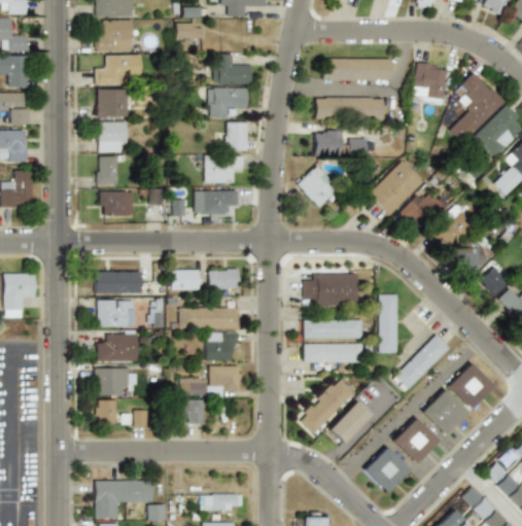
[(27,14),(27,0),(0,0),(0,4),(6,4),(6,14),(27,14)]
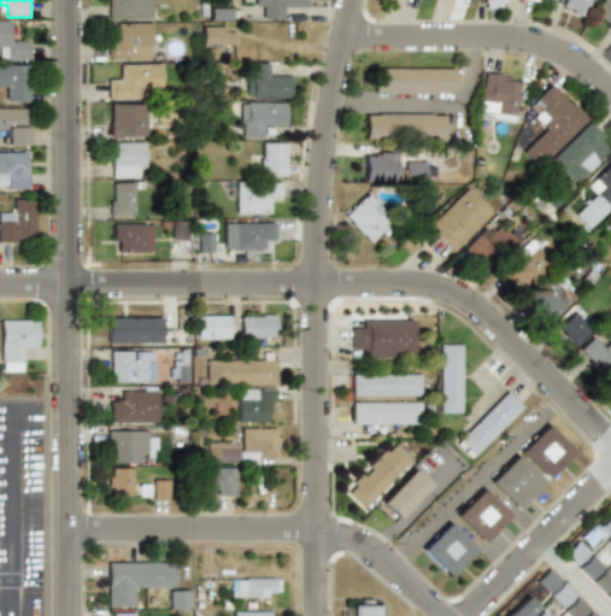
[(112,0),(112,21),(157,21),(157,0),(112,0)]
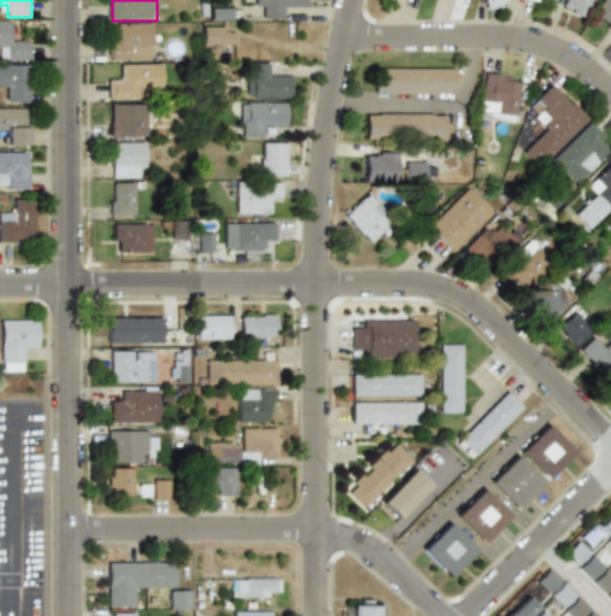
[(311,9),(311,0),(259,0),(259,9),(271,9),(271,21),(285,21),(285,9),(311,9)]
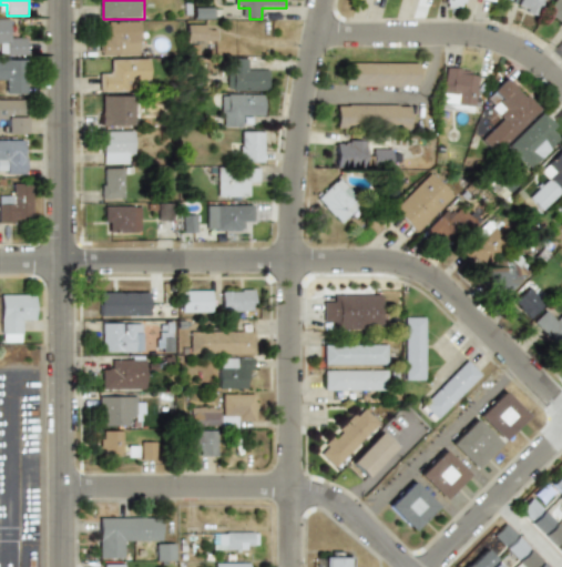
[(467,0),(449,0),(449,8),(467,9),(467,0)]
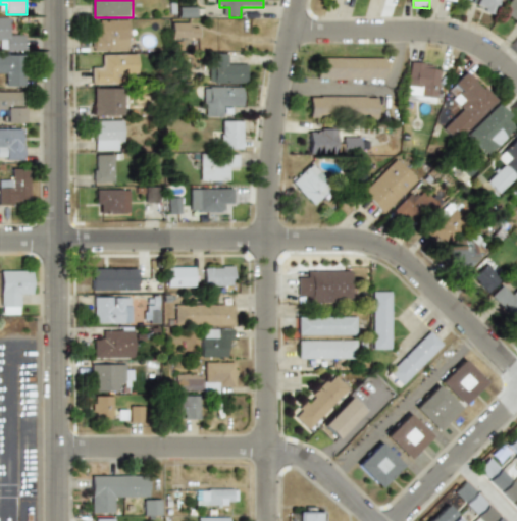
[(479,0),(477,7),(497,14),(502,0),(479,0)]
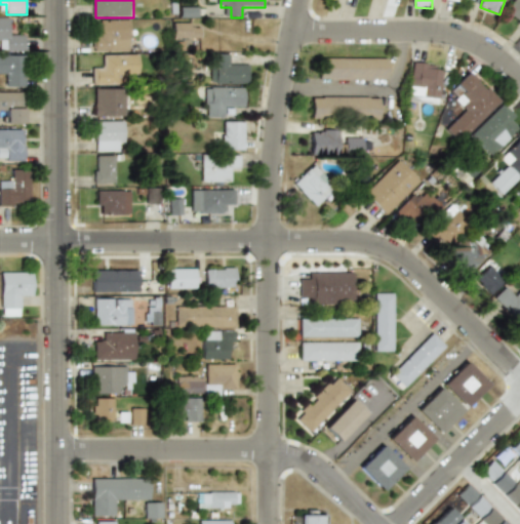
[(519,0),(517,0),(508,15),(519,23),(519,0)]
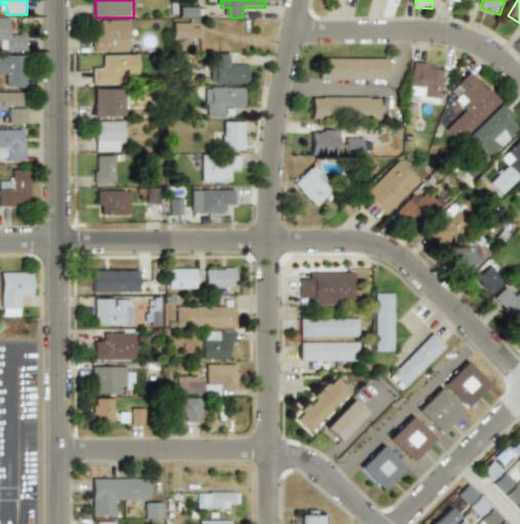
[(184,18),(201,18),(202,8),(184,8),(184,18)]
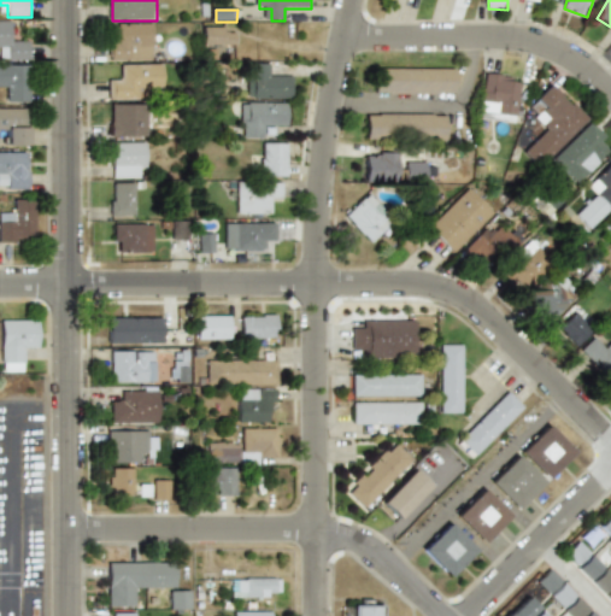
[(33,37),(19,37),(19,22),(0,22),(0,60),(33,60),(33,37)]
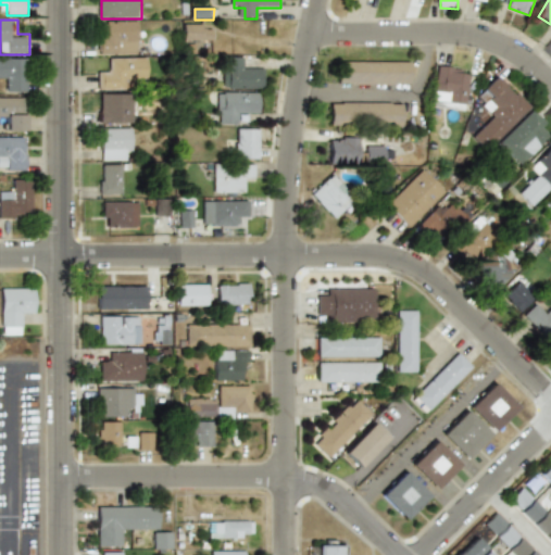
[(140,22),(102,22),(103,54),(141,53),(140,22)]
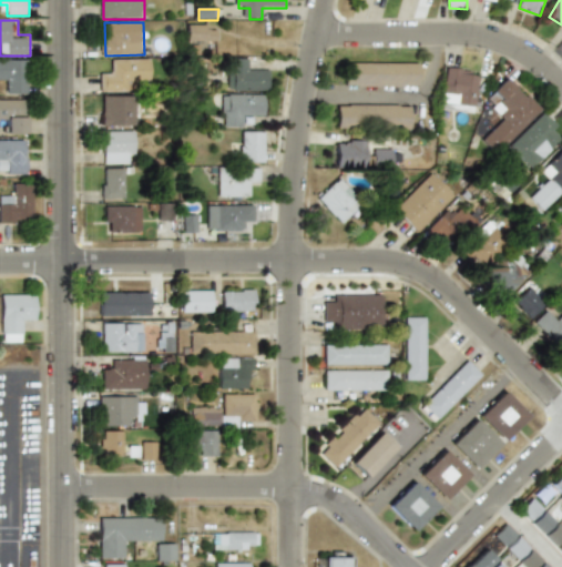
[(221,42),(221,26),(191,26),(191,42),(221,42)]
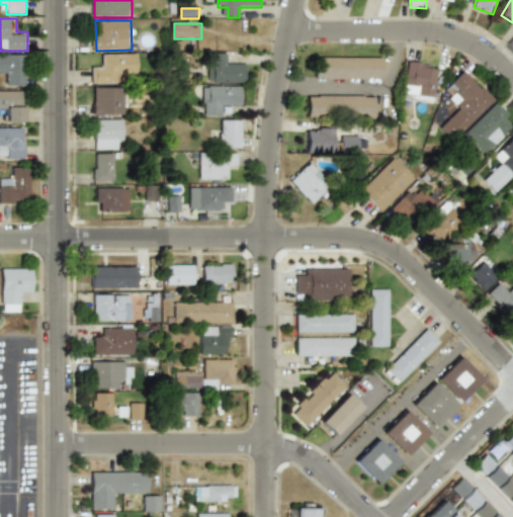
[(249,83),(249,64),(230,64),(230,53),(211,53),(211,83),(249,83)]
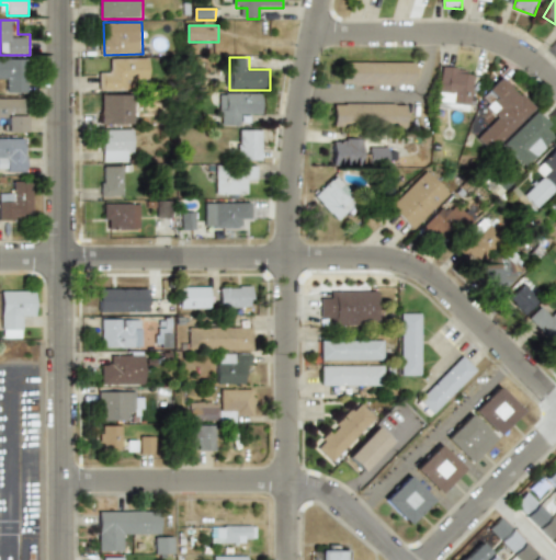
[(0,80),(8,80),(8,92),(31,92),(31,59),(0,59),(0,80)]
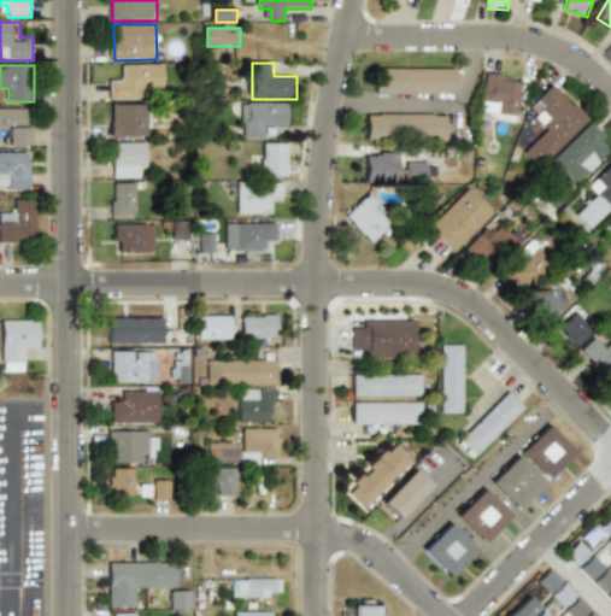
[(111,77),(111,100),(144,100),(144,88),(168,88),(168,65),(124,65),(124,77),(111,77)]
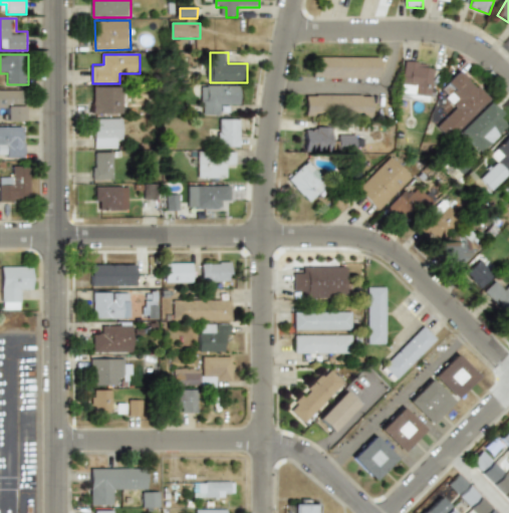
[(315,79),(382,79),(382,57),(315,57),(315,79)]
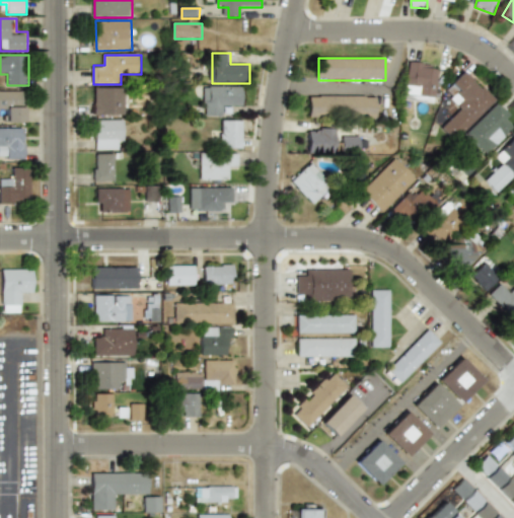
[(406,95),(437,100),(443,66),(412,61),(406,95)]
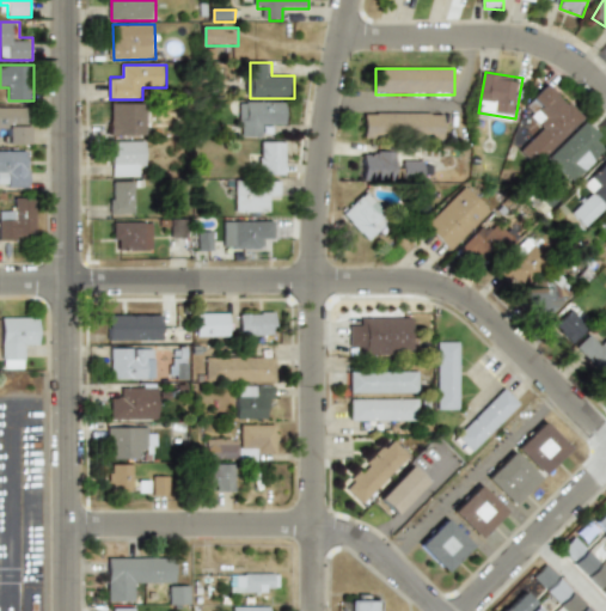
[(588,118),(550,83),(534,99),(544,108),(533,118),(544,129),(524,151),(540,167),(588,118)]
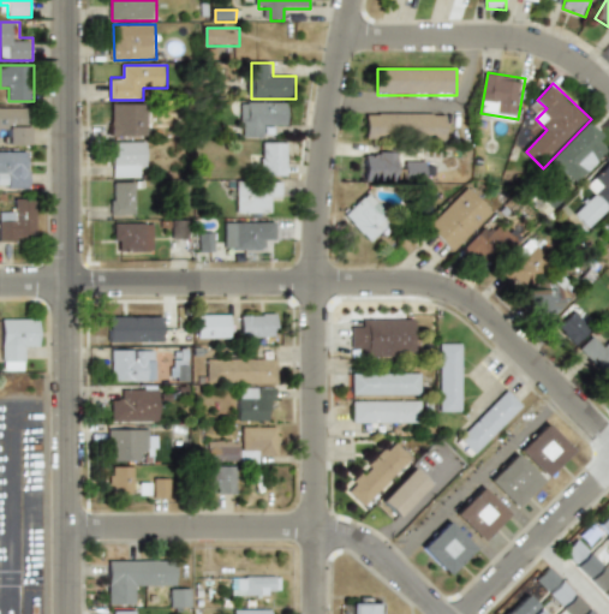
[(244,103),(245,137),(278,137),(278,126),(291,126),(290,102),(244,103)]
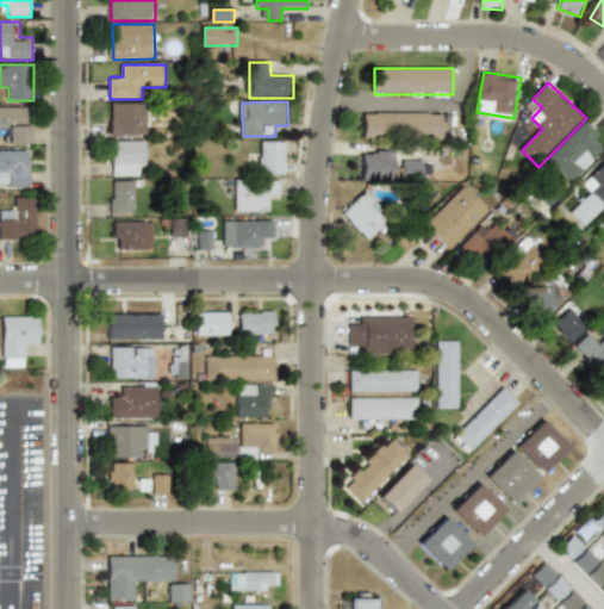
[(113,136),(149,136),(149,104),(113,104),(113,136)]
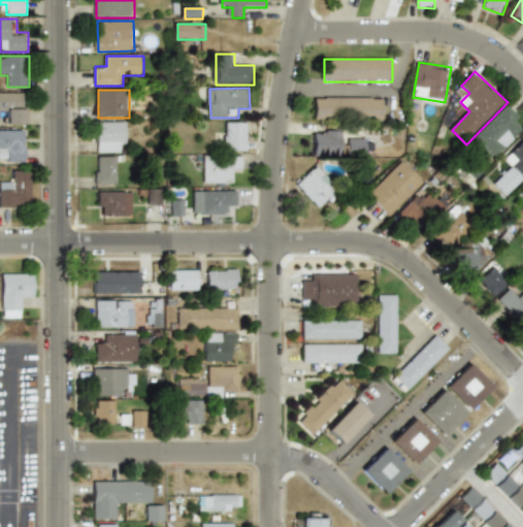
[(27,93),(0,93),(0,113),(5,113),(5,125),(27,125),(27,93)]
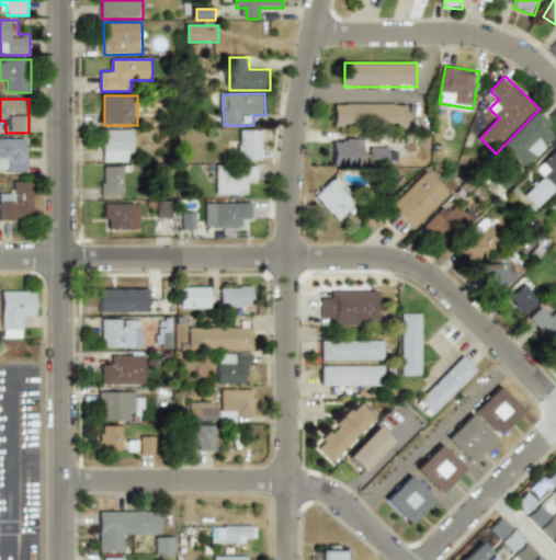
[(337,127),(409,127),(409,104),(337,104),(337,127)]
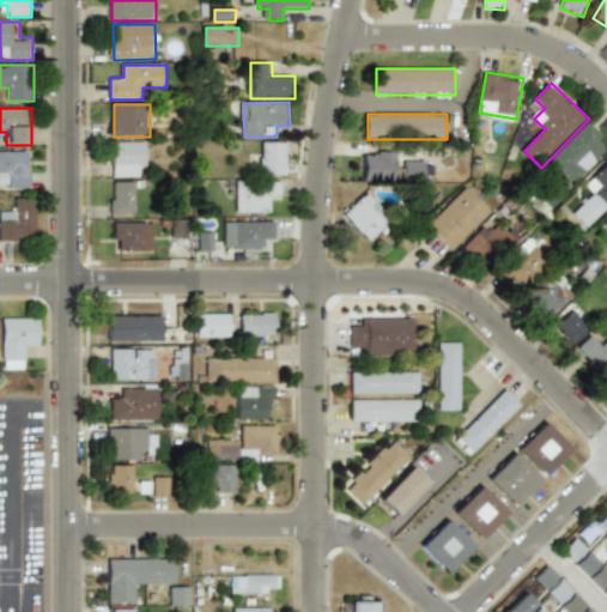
[(552,159),(576,185),(606,155),(606,143),(588,123),(552,159)]
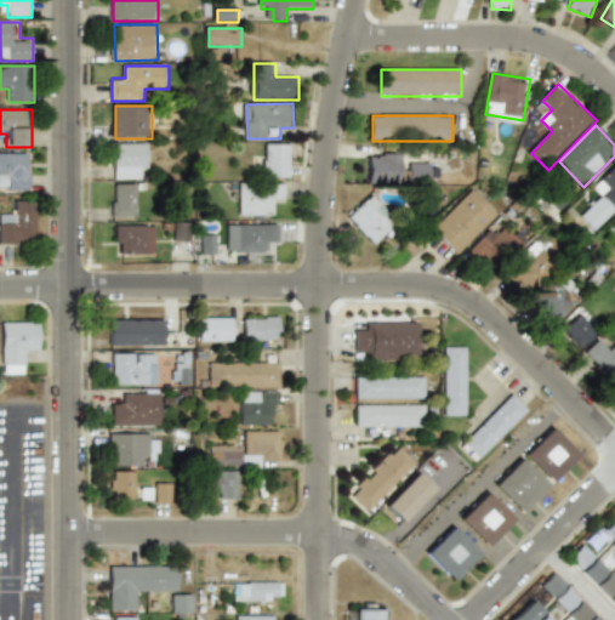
[(117,180),(149,180),(149,144),(117,144),(117,180)]
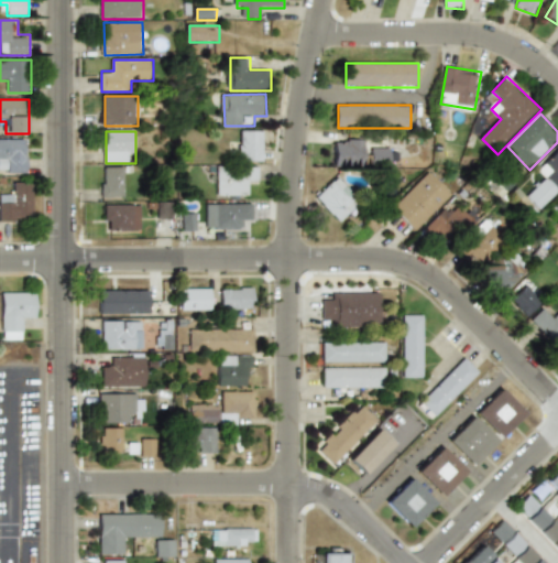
[(242,163),(265,163),(265,131),(242,131),(242,163)]
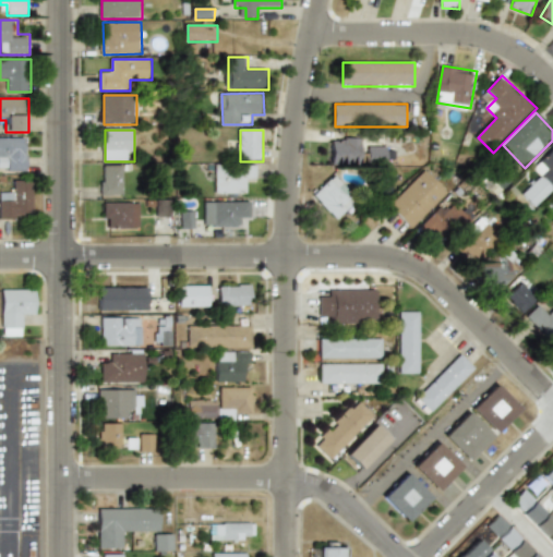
[(0,171),(28,171),(28,137),(0,137),(0,171)]
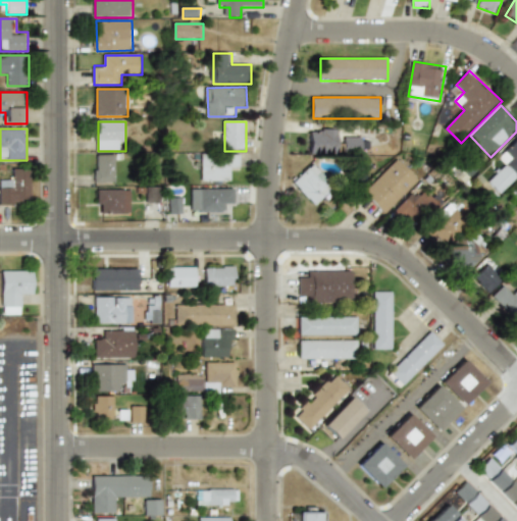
[(344,129),(312,129),(312,154),(344,154),(344,129)]
